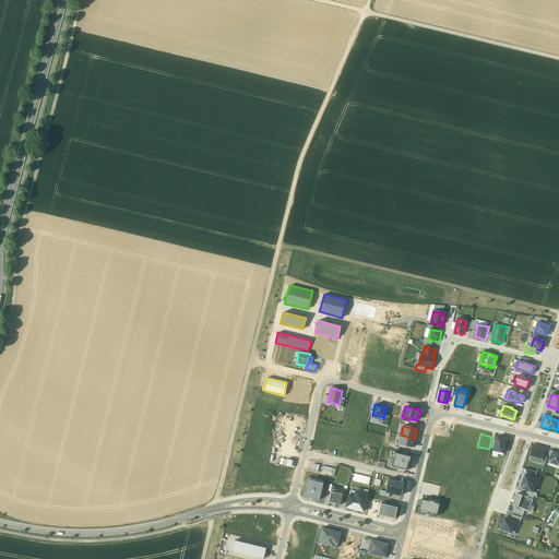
[(413,448),(415,439),(401,435),(397,444),(413,448)]
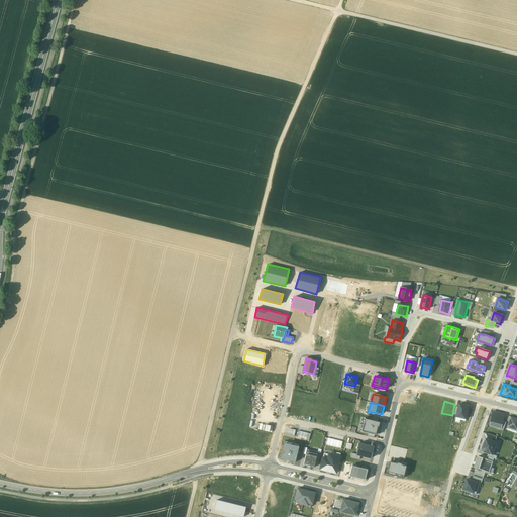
[(457,416),(456,417),(467,419),(470,406),(460,404),(459,407),(457,416)]
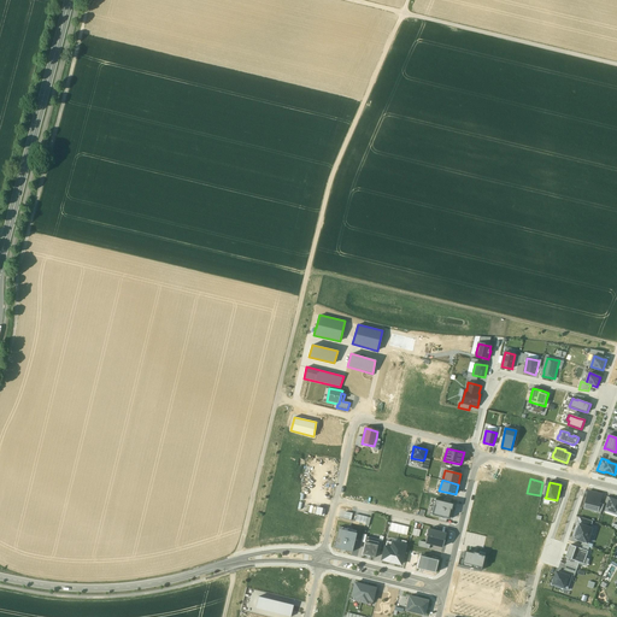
[(586,503),(585,509),(592,510),(595,507),(599,509),(600,501),(603,495),(589,492),(587,499),(586,503)]
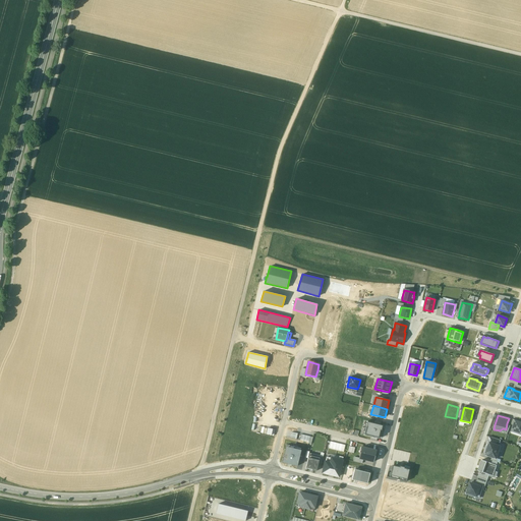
[(378,439),(380,439),(383,425),(381,424),(374,423),(367,421),(364,436),(371,437),(378,439)]
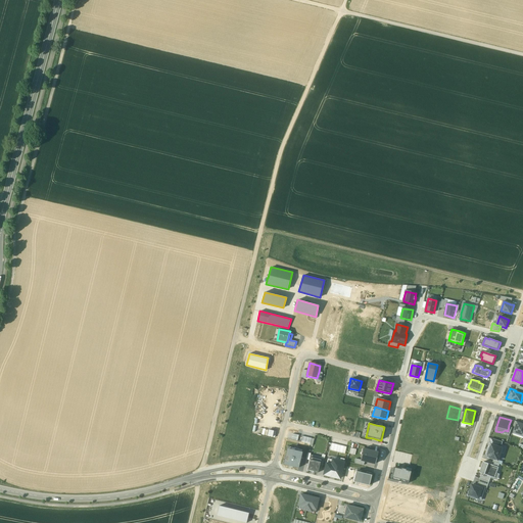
[(522,424),(518,423),(517,423),(516,427),(514,433),(522,435),(522,424)]
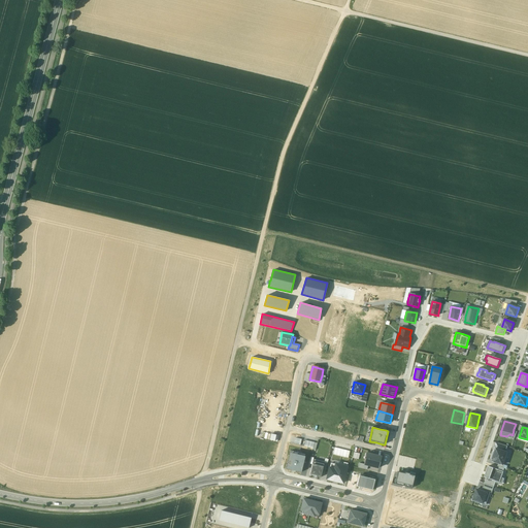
[(498,443),(496,450),(507,453),(506,454),(510,455),(512,452),(506,450),(507,447),(498,443)]
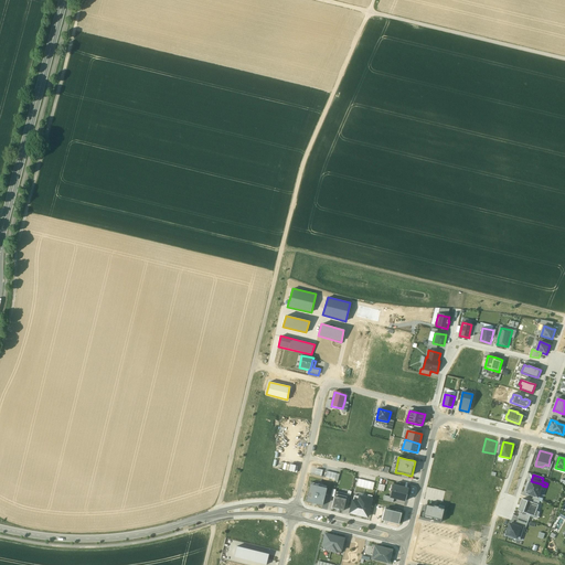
[(543,484),(531,481),(531,482),(529,482),(524,492),(533,496),(539,498),(542,486),(543,484)]
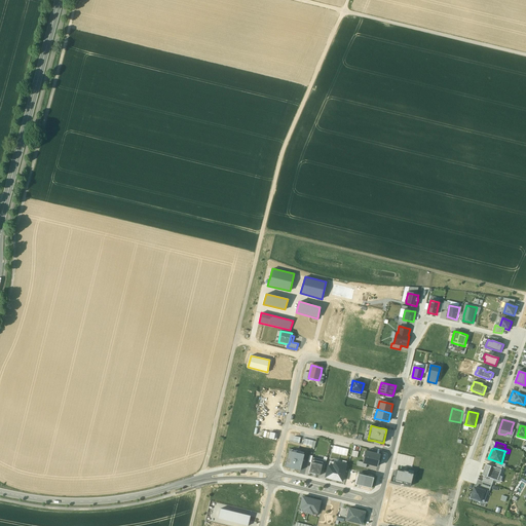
[(300,472),(304,455),(289,451),(285,467),(300,472)]
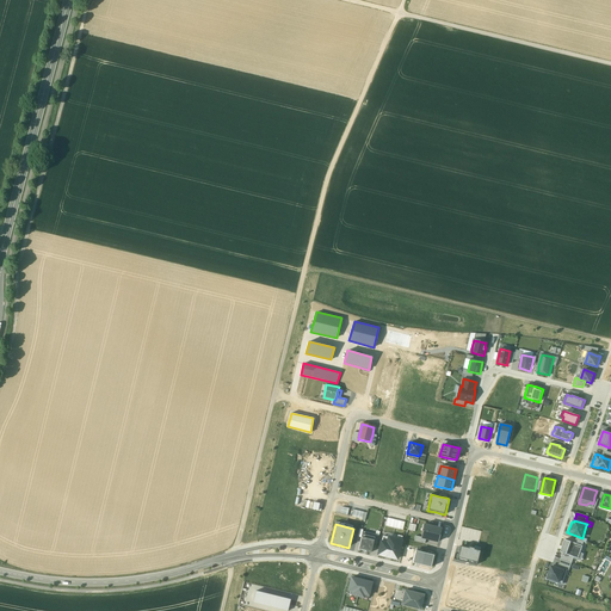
[(442,529),(426,525),(425,531),(424,531),(421,537),(421,538),(426,539),(438,542),(442,529)]
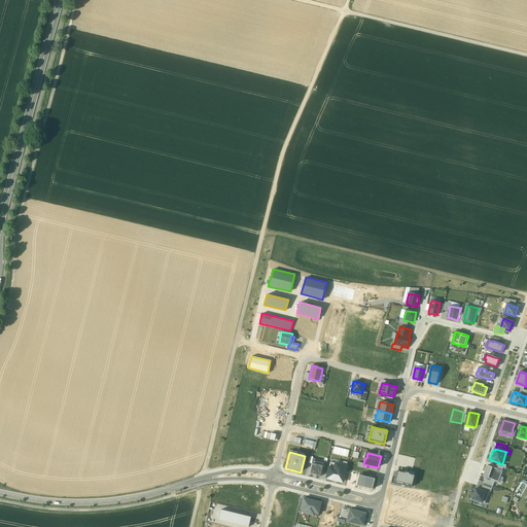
[(324,461),(313,458),(309,473),(320,477),(322,468),(323,462),(324,461)]
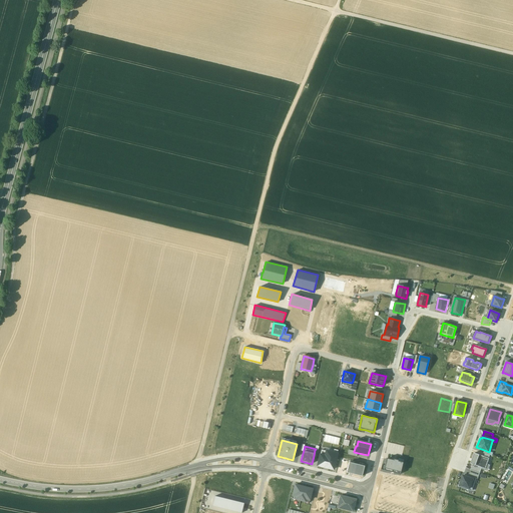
[(334,469),(337,454),(334,453),(322,450),(318,466),(334,469)]
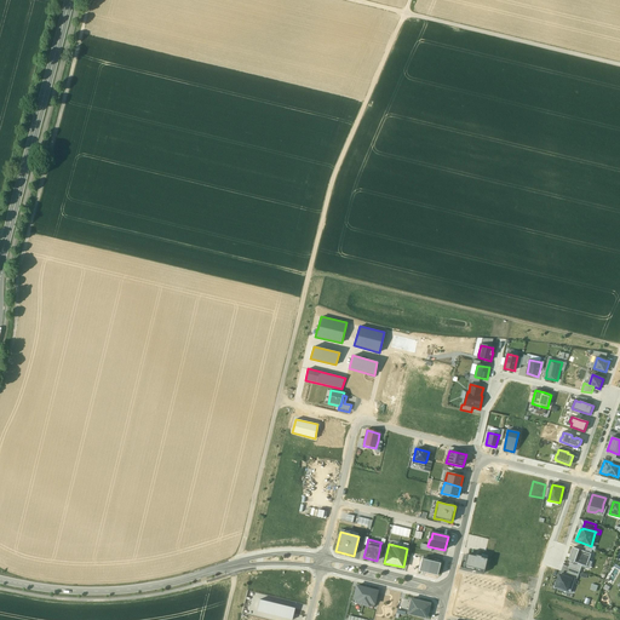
[(573,549),(569,561),(572,562),(583,566),(587,567),(591,555),(585,552),(574,549),(573,549)]
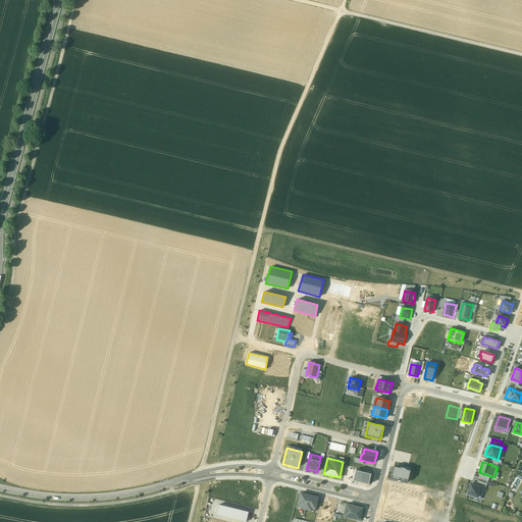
[(407,483),(410,471),(405,469),(401,467),(400,468),(394,467),(390,479),(407,483)]
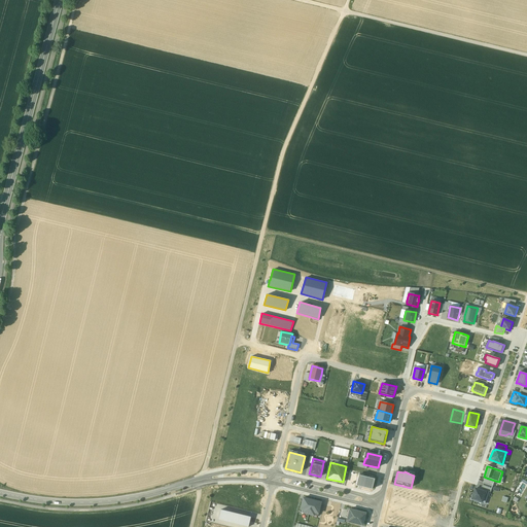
[(356,486),(372,489),(374,479),(358,476),(356,486)]
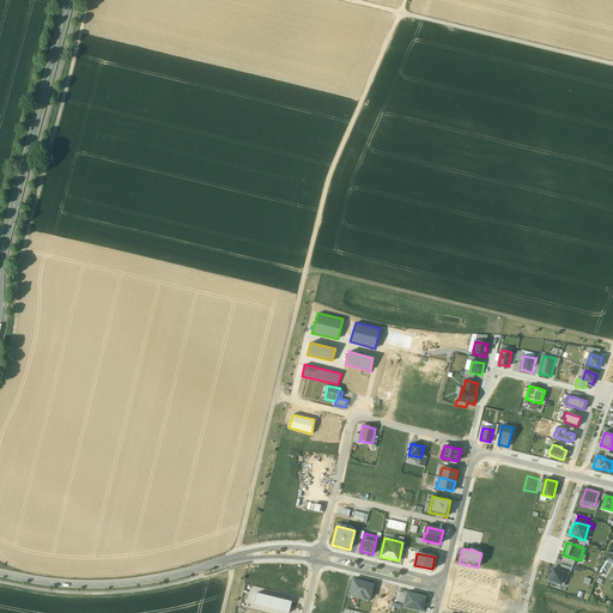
[(565,556),(563,562),(574,565),(576,559),(565,556)]
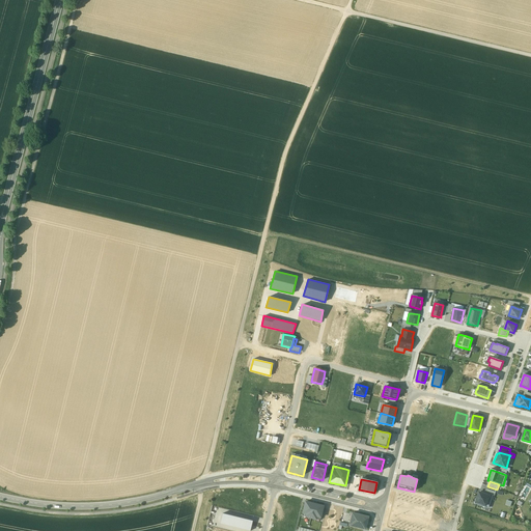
[(487,486),(485,493),(493,495),(495,496),(497,490),(487,486)]
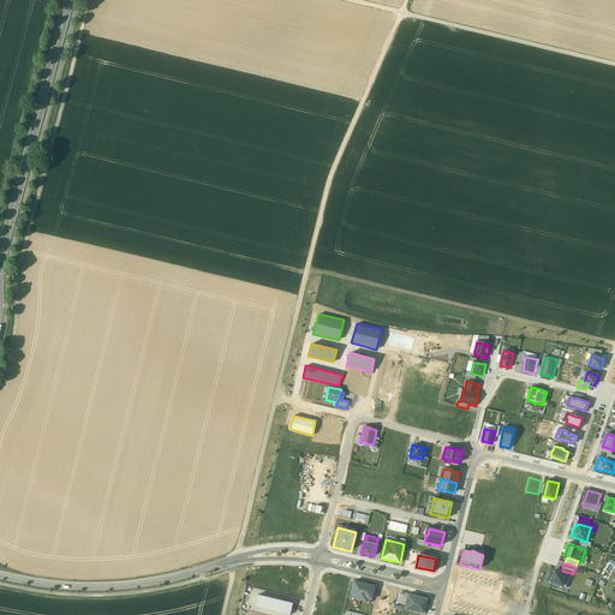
[(550,584),(566,590),(571,573),(562,571),(555,568),(550,584)]
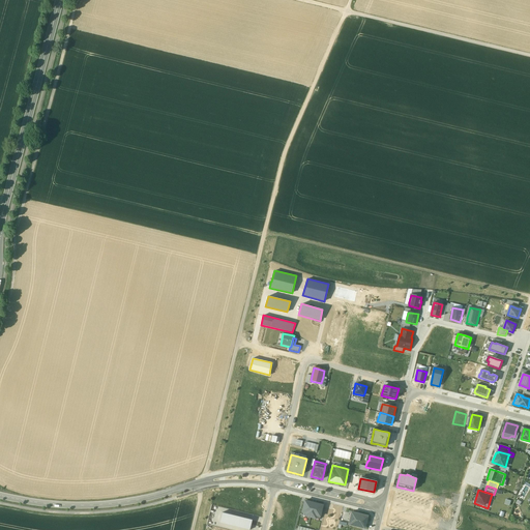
[(445,494),(443,503),(449,505),(452,496),(445,494)]
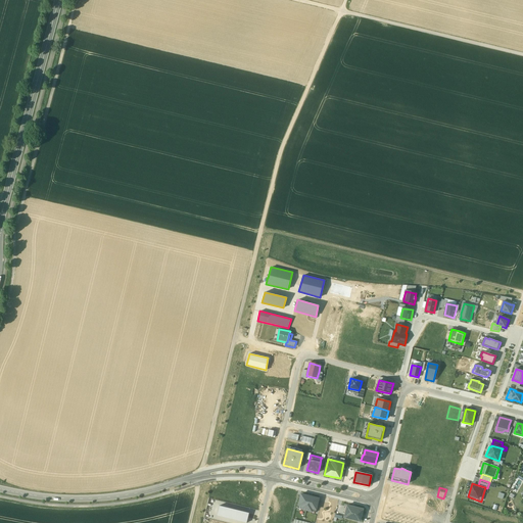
[(301,509),(306,511),(310,496),(300,494),(298,506),(302,507),(301,509)]
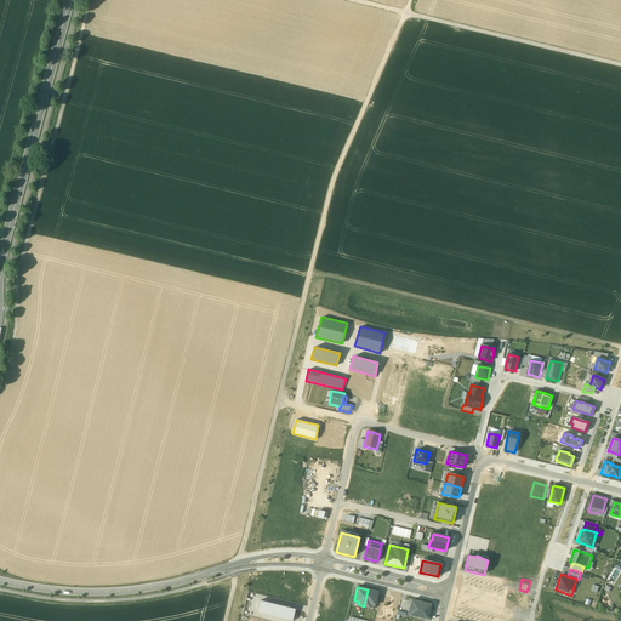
[(370,608),(370,604),(375,605),(379,592),(368,590),(364,607),(370,608)]
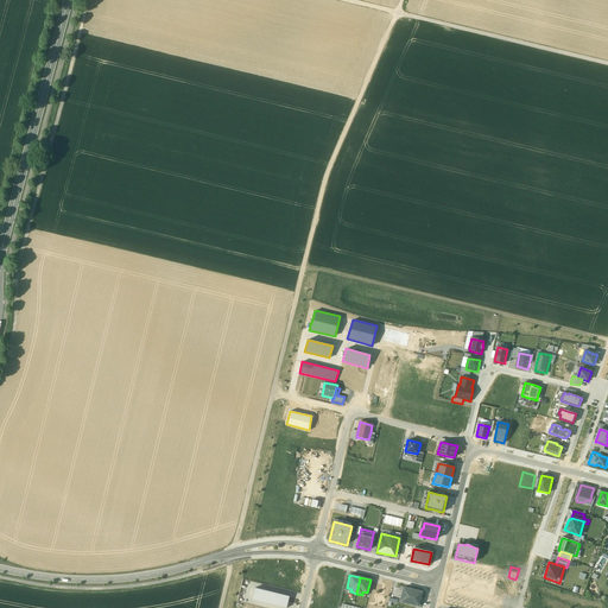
[(518,595),(520,583),(495,577),(493,590),(518,595)]
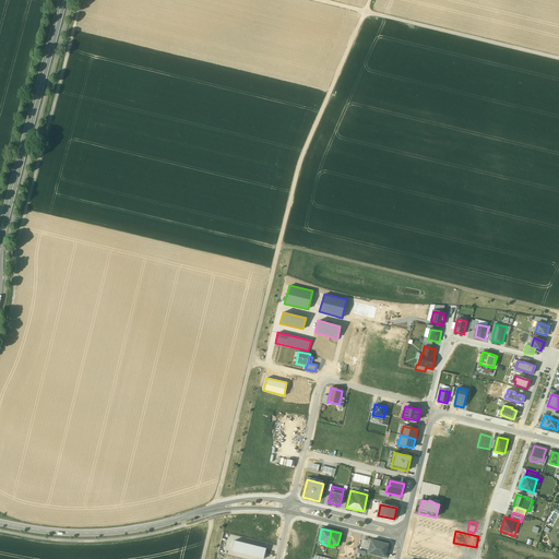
[(368,554),(384,558),(388,544),(370,539),(368,554)]
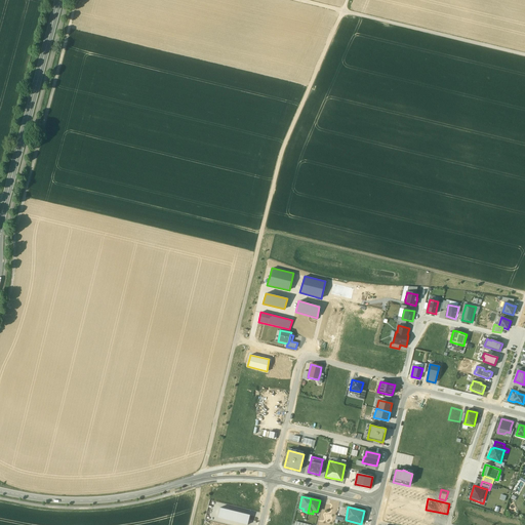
[(217,518),(246,524),(247,524),(250,515),(220,508),(217,518)]
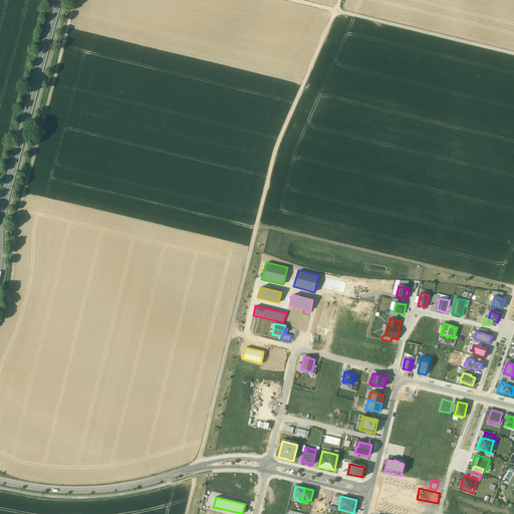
All buildings are outlined.
